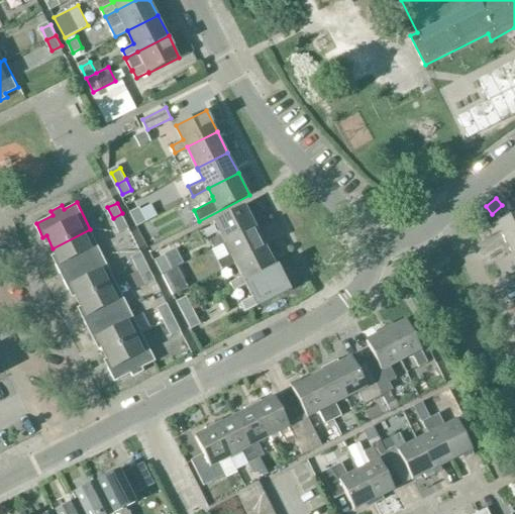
[(215,220),(226,241),(256,226),(245,204),(215,220)]
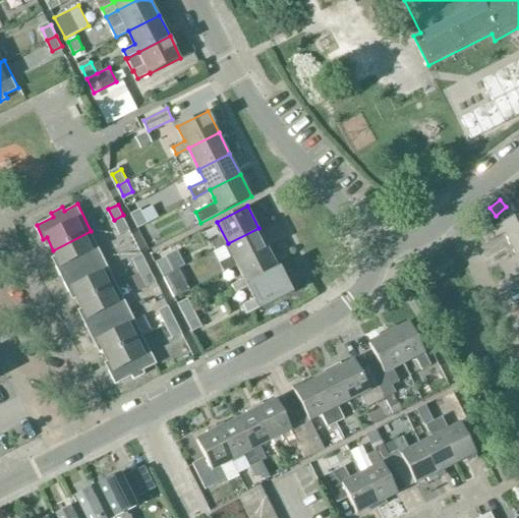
[(133,216),(138,227),(149,222),(142,211),(133,216)]
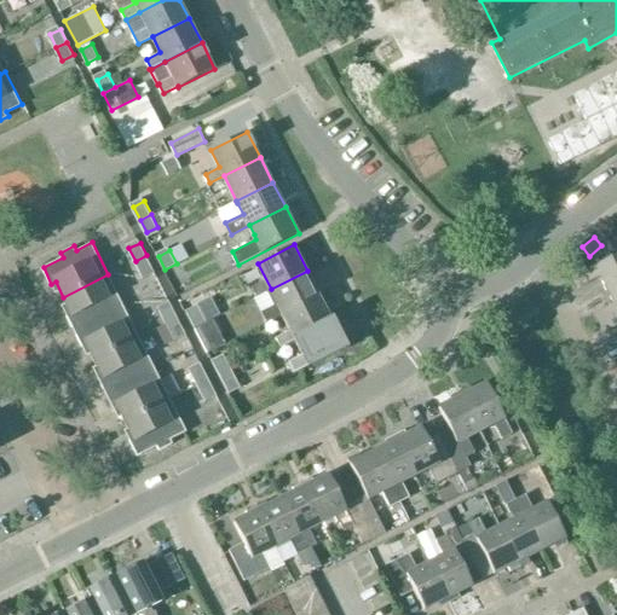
[(616,254),(575,276),(580,285),(601,276),(607,289),(616,283),(616,254)]
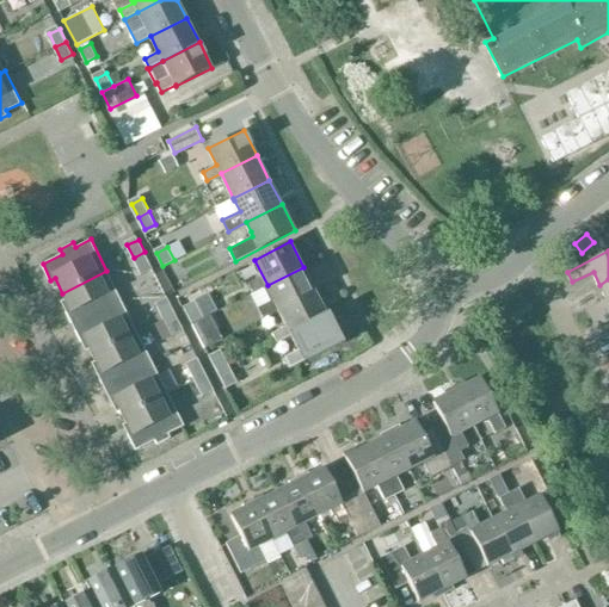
[(134,258),(140,271),(151,265),(145,252),(134,258)]
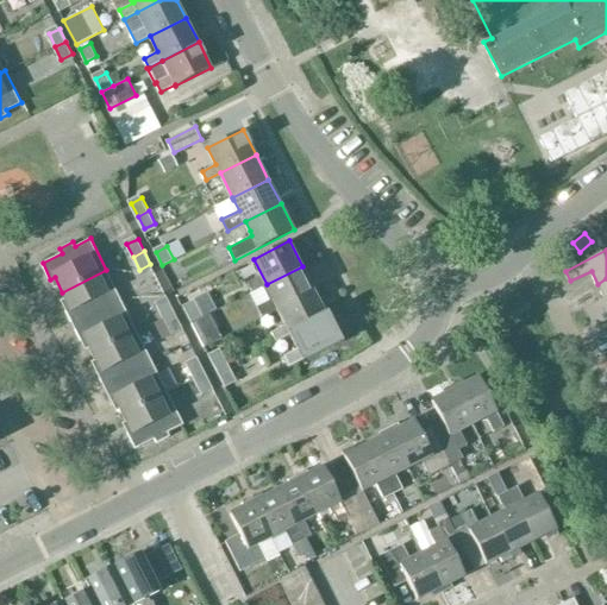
[(302,266),(267,284),(274,298),(258,306),(263,316),(279,309),(314,290),(302,266)]
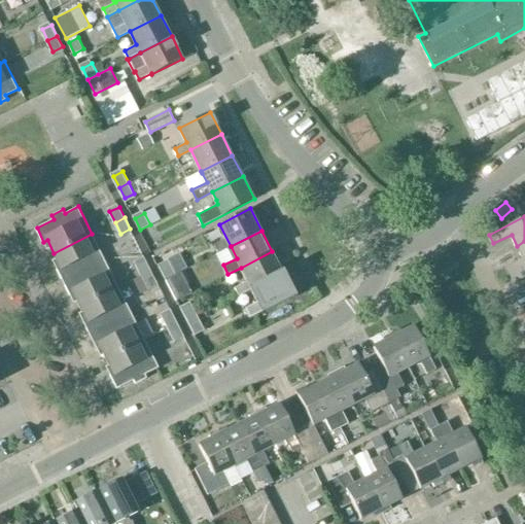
[(105,259),(92,234),(54,253),(60,266),(57,268),(64,281),(105,259)]
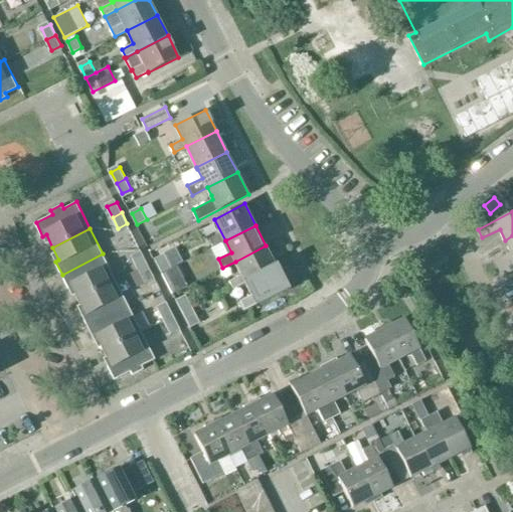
[(512,235),(505,240),(511,251),(493,261),(498,269),(512,261),(512,235)]
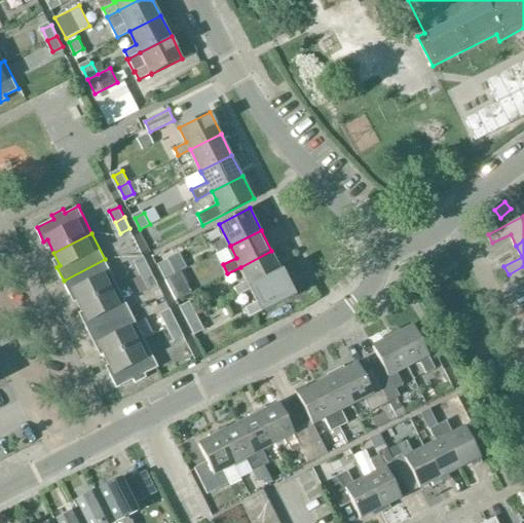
[(271,251),(240,267),(248,281),(235,287),(239,295),(252,289),(283,272),(271,251)]
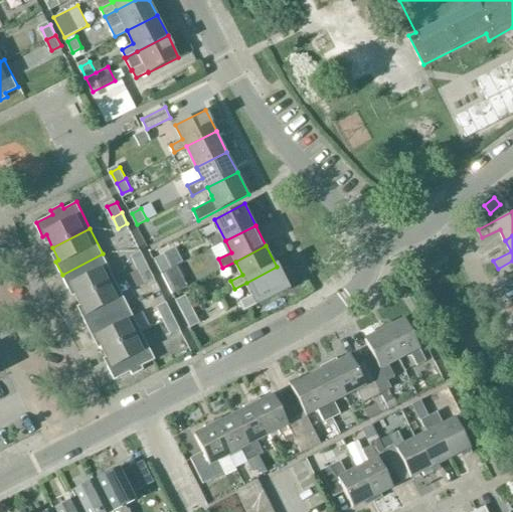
[(116,280),(103,253),(62,275),(68,288),(72,286),(78,299),(116,280)]
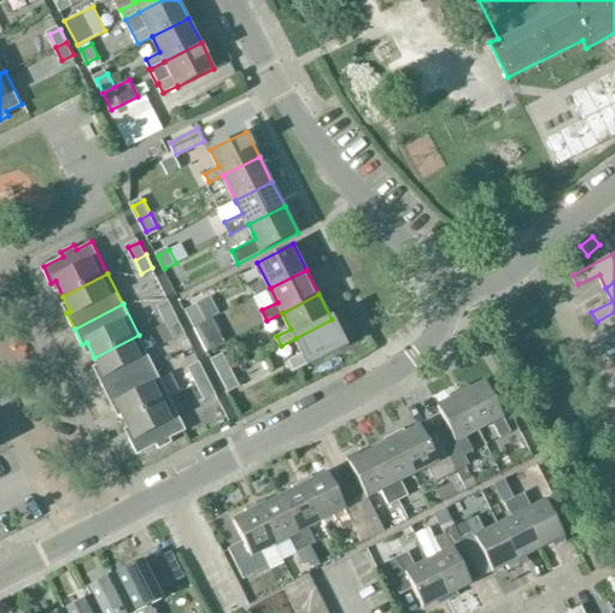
[(171,304),(160,308),(167,322),(177,316),(171,304)]
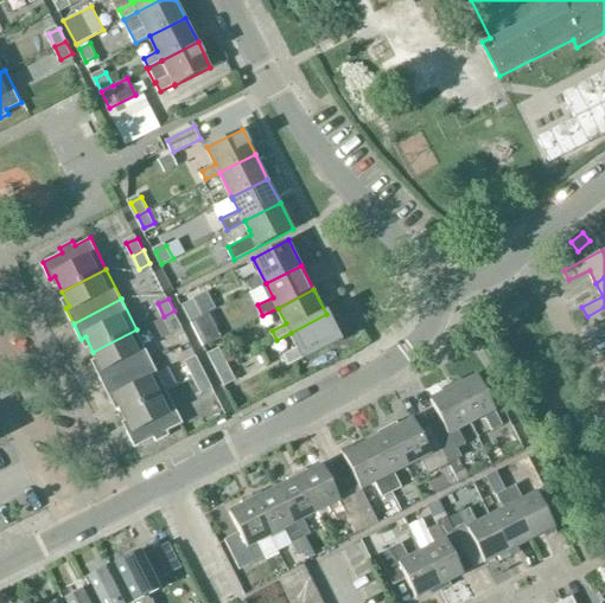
[(185,307),(191,320),(202,314),(196,301),(185,307)]
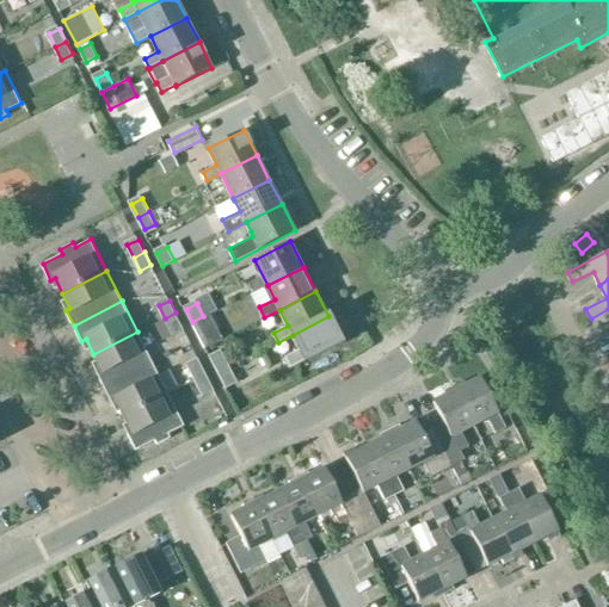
[(608,309),(591,319),(596,328),(608,321),(608,309)]
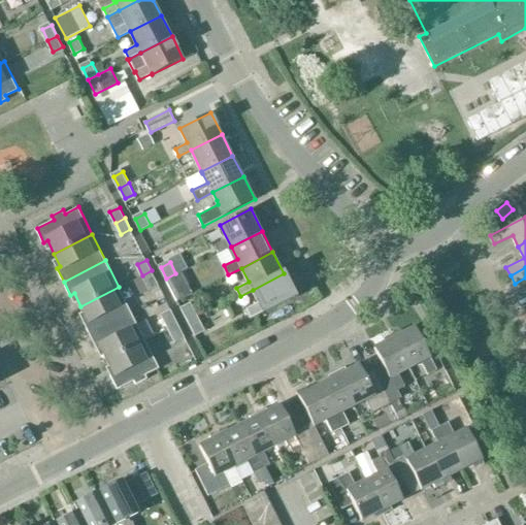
[(142,275),(148,287),(158,282),(152,270),(142,275)]
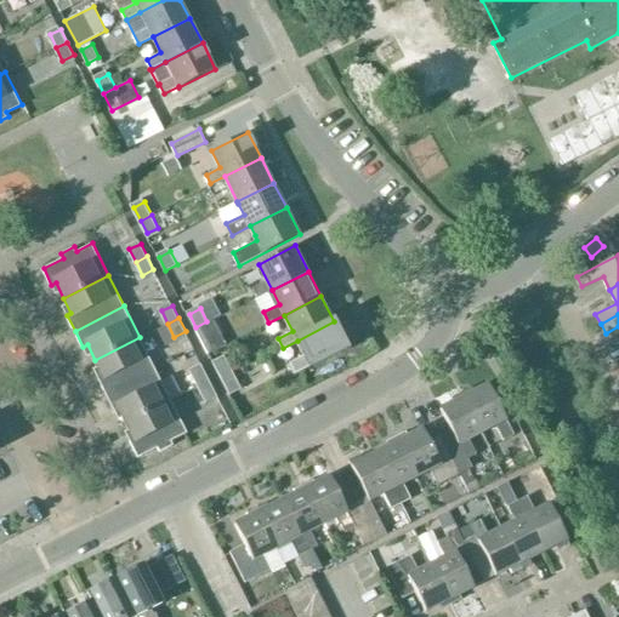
[(197,329),(210,353),(228,343),(215,319),(197,329)]
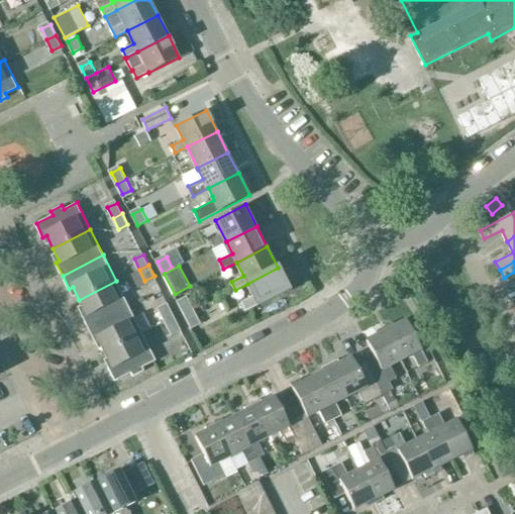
[(247,284),(253,295),(241,302),(246,311),(289,290),(278,268),(247,284)]
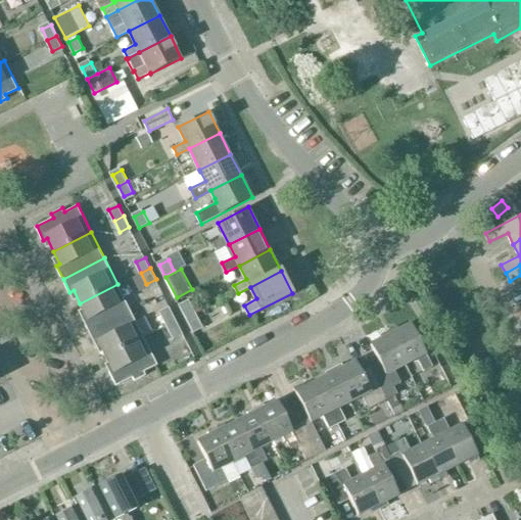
[(131,311),(117,284),(80,303),(86,317),(83,318),(90,331),(131,311)]
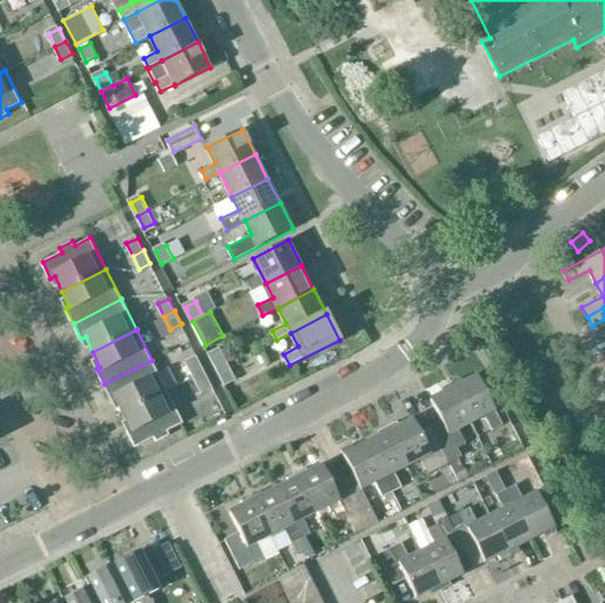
[(222,350),(211,355),(217,369),(228,363),(222,350)]
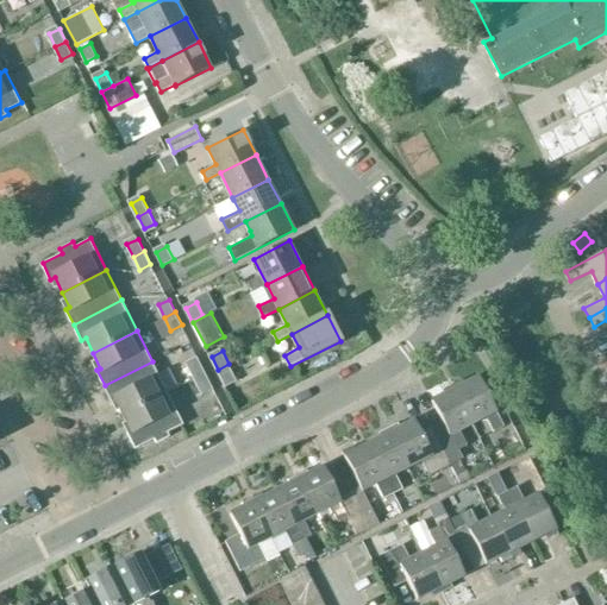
[(199,359),(188,365),(194,378),(206,372),(199,359)]
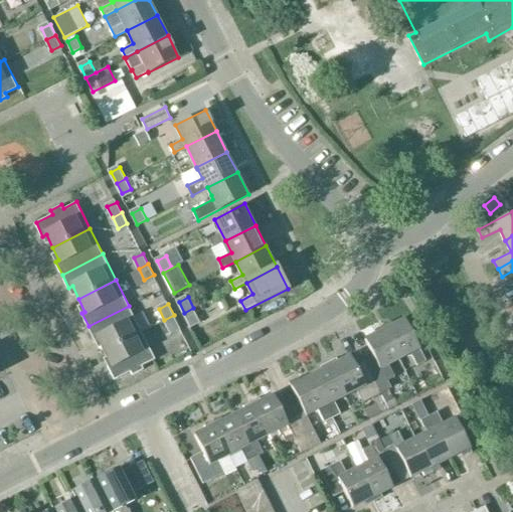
[(142,331),(129,306),(89,326),(97,342),(100,340),(105,350),(142,331)]
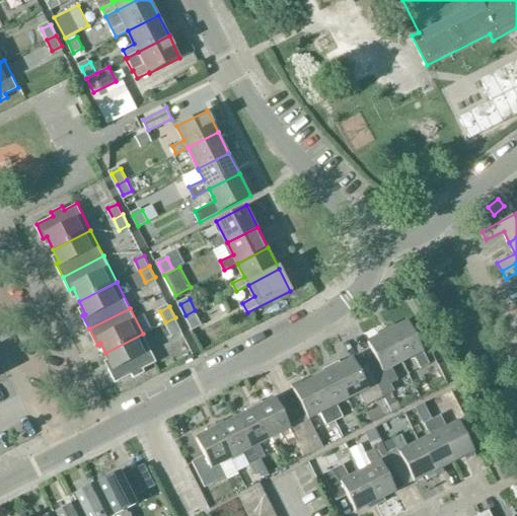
[(186,315),(191,325),(201,321),(195,310),(186,315)]
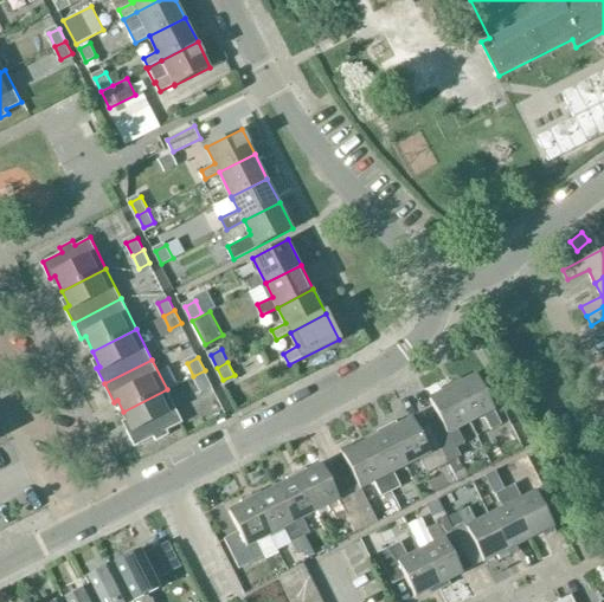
[(193,376),(200,388),(211,383),(205,370),(193,376)]
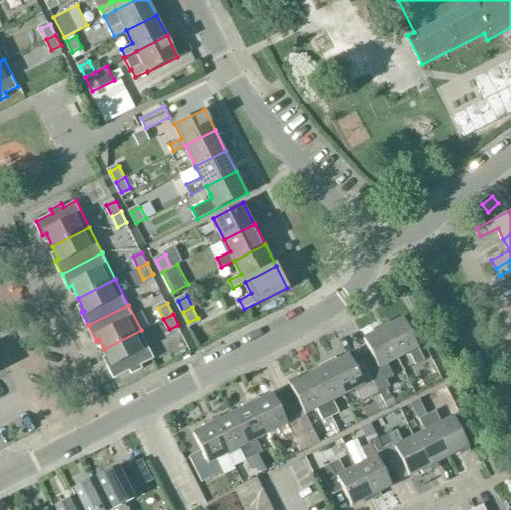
[(390,319),(382,323),(398,355),(409,350),(415,362),(425,357),(404,317),(392,323),(390,319)]
